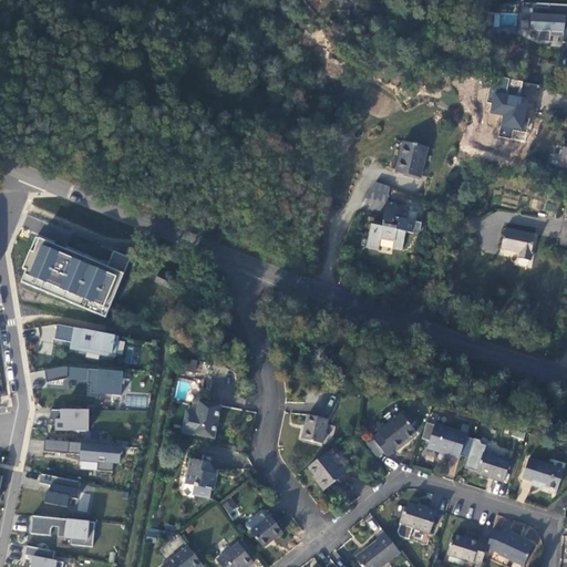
[(553,6),(521,4),(521,29),(533,30),(537,41),(550,41),(550,33),(563,33),(562,59),(566,72),(566,4),(556,4),(553,6)]
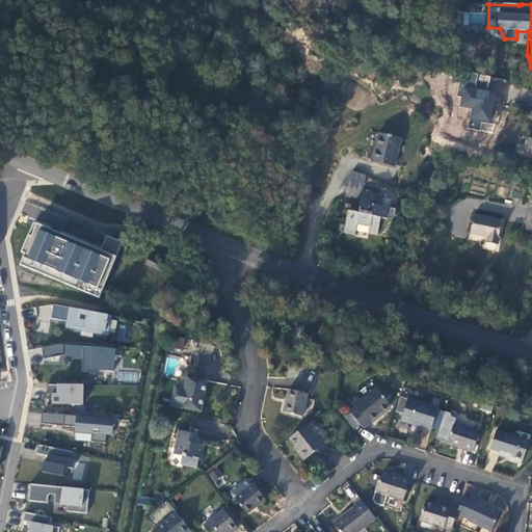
[(504,102),(508,80),(489,77),(487,88),(475,86),(478,74),(463,72),(459,96),(461,97),(459,105),(472,108),(468,127),(479,130),(481,121),(493,123),(497,101),(504,102)]
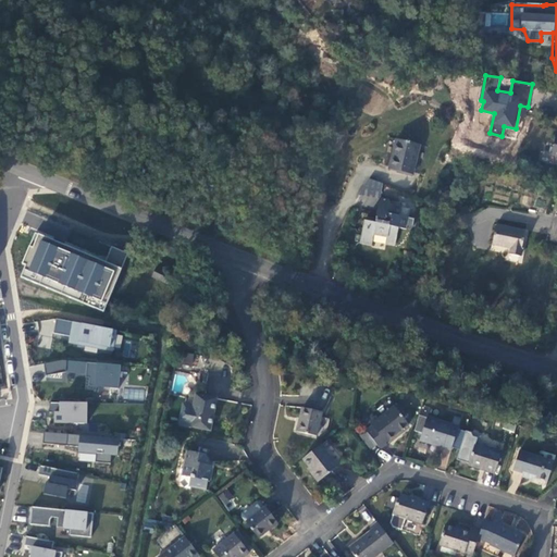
[(556,131),(553,131),(545,130),(541,149),(555,153),(554,157),(556,157),(556,131)]
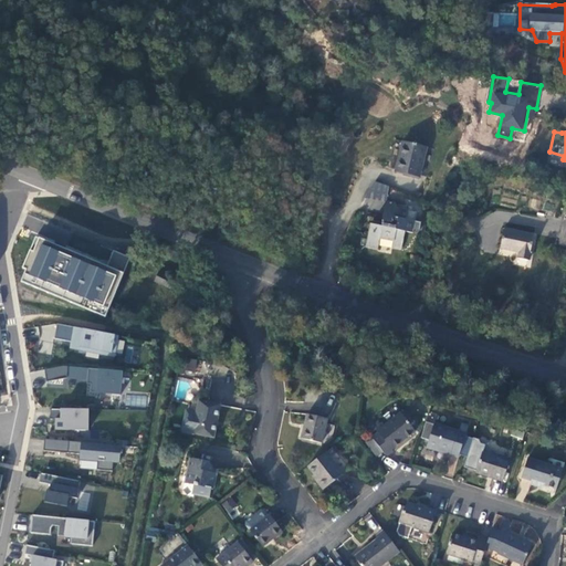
[(396,133),(388,166),(400,168),(412,170),(419,139),(396,133)]
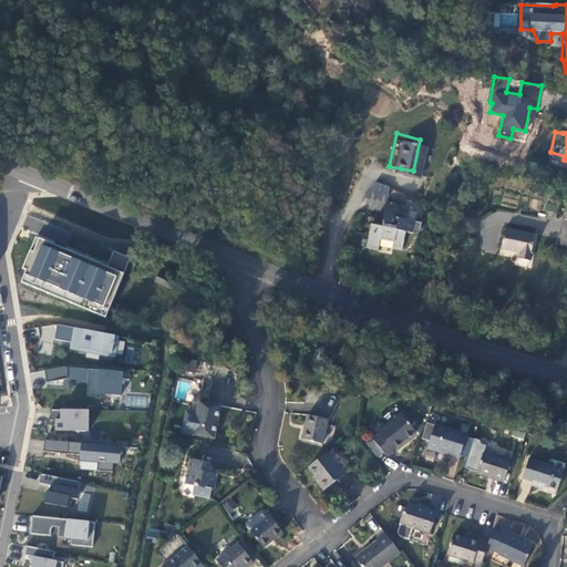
[(408,227),(411,216),(399,213),(401,200),(379,195),(372,220),(362,218),(357,240),(370,243),(373,233),(379,235),(385,236),(385,239),(394,241),(399,226),(408,227)]
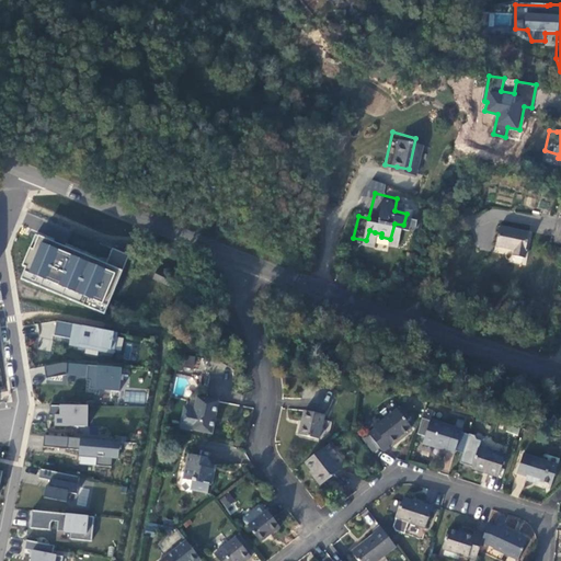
[(529,233),(497,227),(493,244),(500,247),(514,250),(513,255),(525,259),(529,233)]
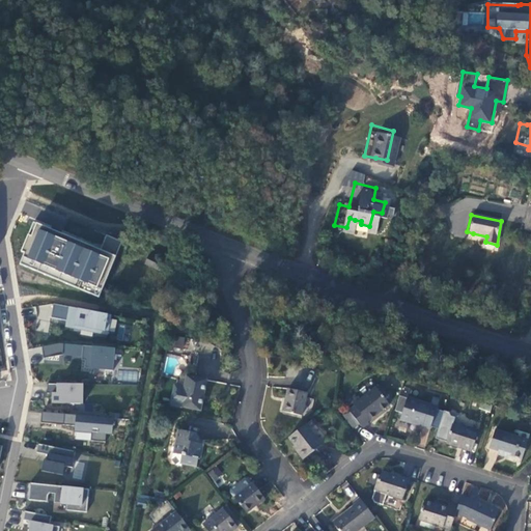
[(116,257),(120,242),(107,235),(102,250),(38,225),(32,236),(28,234),(21,251),(25,253),(21,264),(99,297),(116,257)]
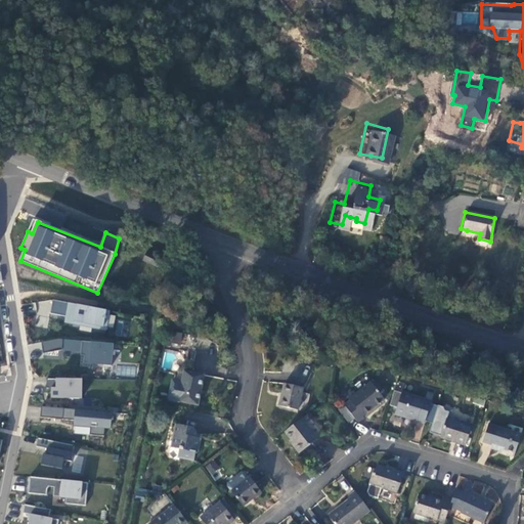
[(143,261),(148,251),(135,245),(130,255),(143,261)]
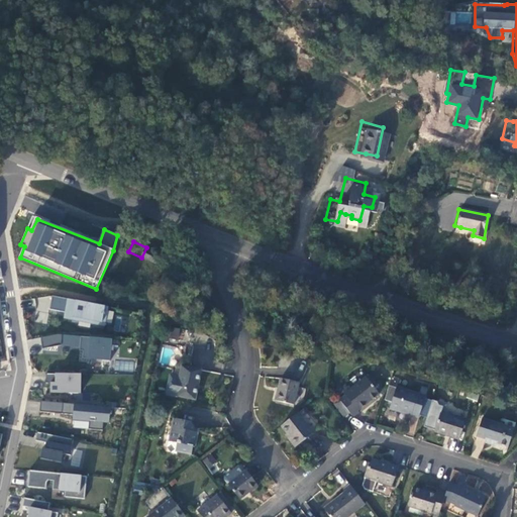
[(112,324),(114,313),(107,312),(108,308),(105,307),(76,300),(53,296),(49,310),(65,313),(64,318),(104,327),(105,322),(112,324)]
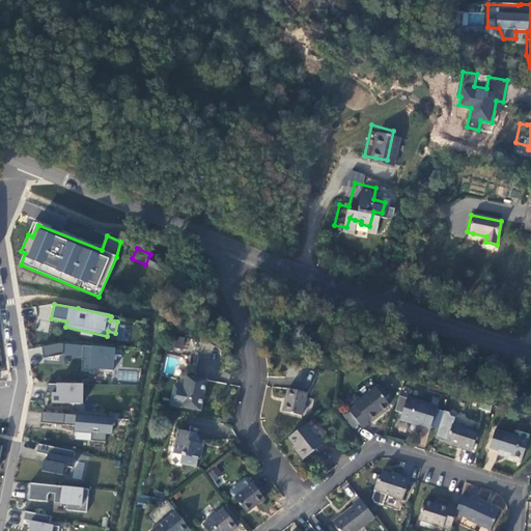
[(116,340),(130,341),(131,326),(118,325),(116,340)]
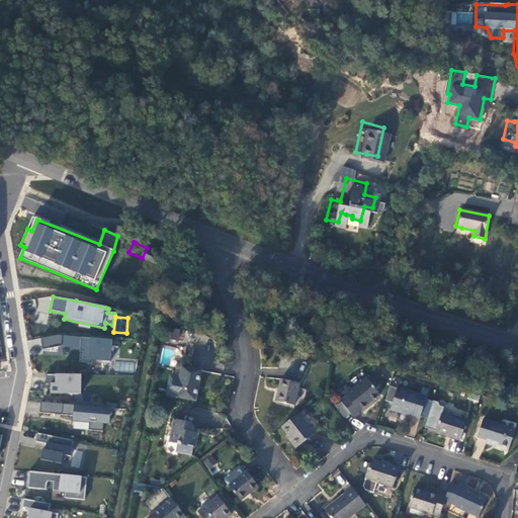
[(111,361),(112,341),(91,338),(62,336),(40,339),(42,349),(61,347),(82,348),(81,358),(88,359),(111,361)]
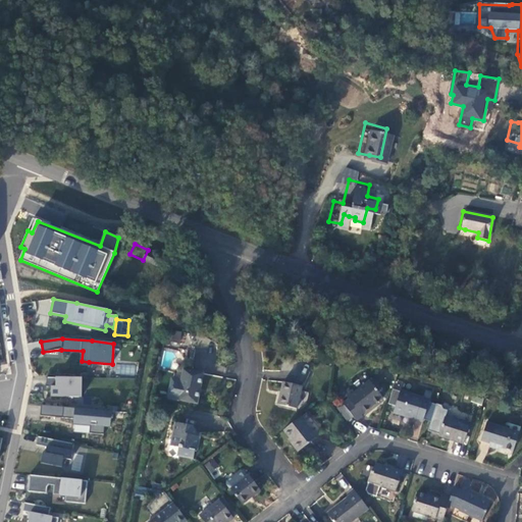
[(201,373),(180,369),(178,381),(170,379),(167,398),(175,400),(196,403),(201,373)]
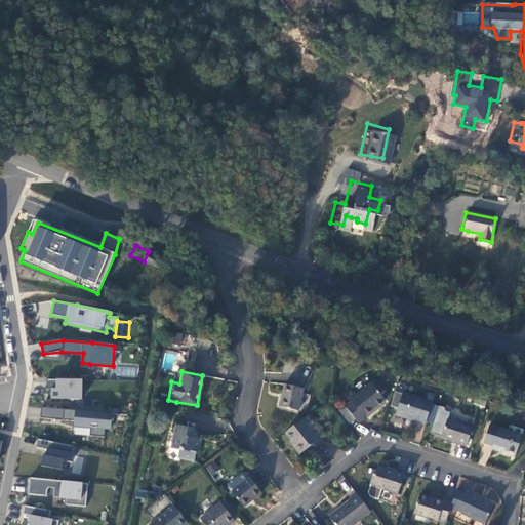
[(48,388),(51,388),(51,399),(82,400),(82,380),(55,379),(55,381),(48,381),(48,388)]
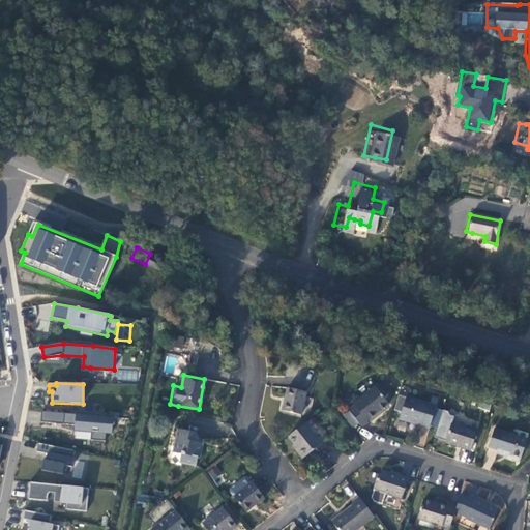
[(387,404),(375,387),(351,405),(353,407),(348,411),(358,424),(361,429),(367,423),(365,420),(387,404)]
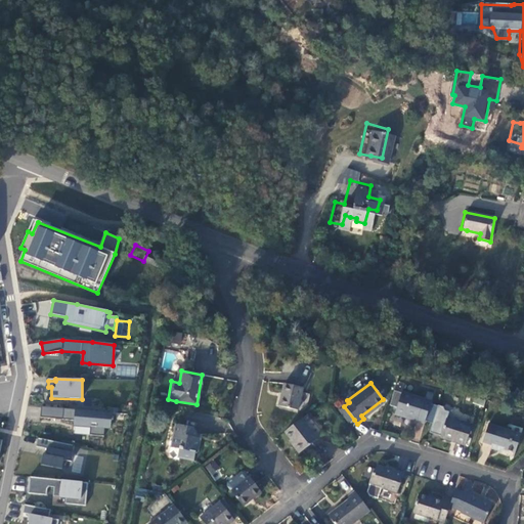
[(299,387),(282,384),(277,406),(296,410),(301,390),(298,389),(299,387)]
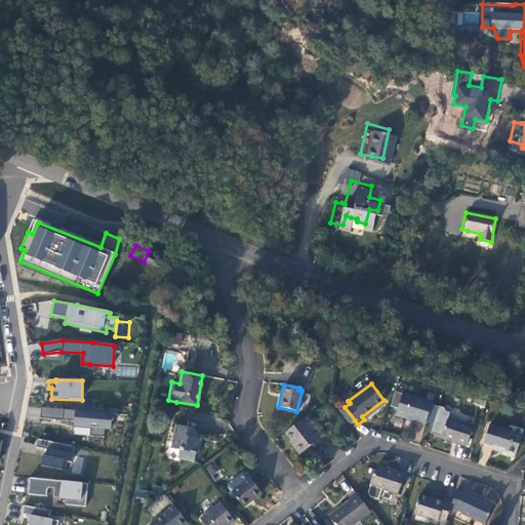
[(425,425),(431,402),(402,394),(396,415),(425,425)]
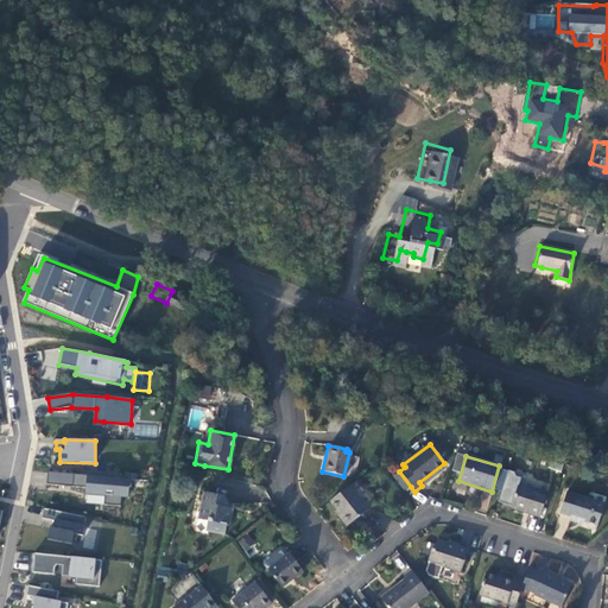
[(520,483),(521,477),(517,476),(514,473),(508,470),(499,502),(512,506),(511,507),(540,517),(549,493),(520,483)]
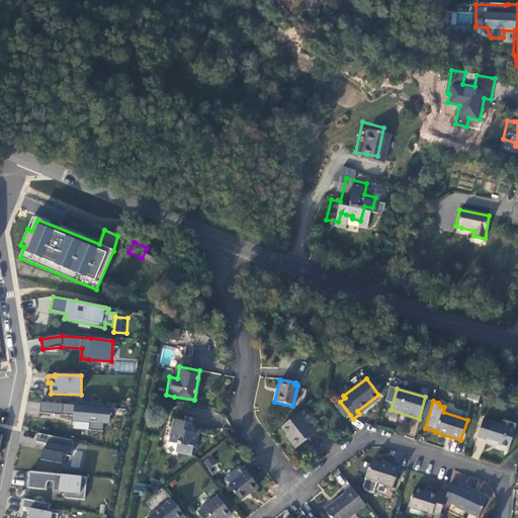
[(340,402),(334,406),(344,419),(350,415),(340,402)]
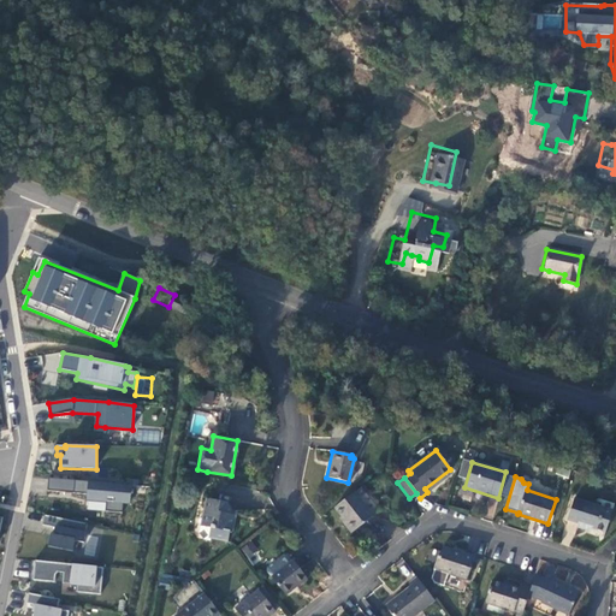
[(130,504),(131,485),(89,481),(49,479),(48,491),(87,496),(87,502),(105,504),(105,511),(123,514),(124,504),(130,504)]
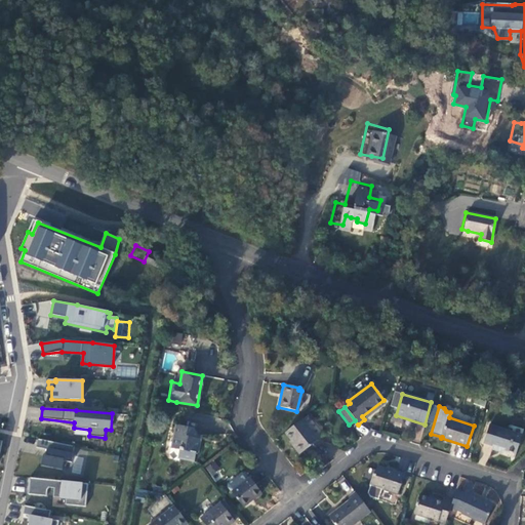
[(318,440),(301,419),(284,433),(289,442),(288,442),(298,455),(318,440)]
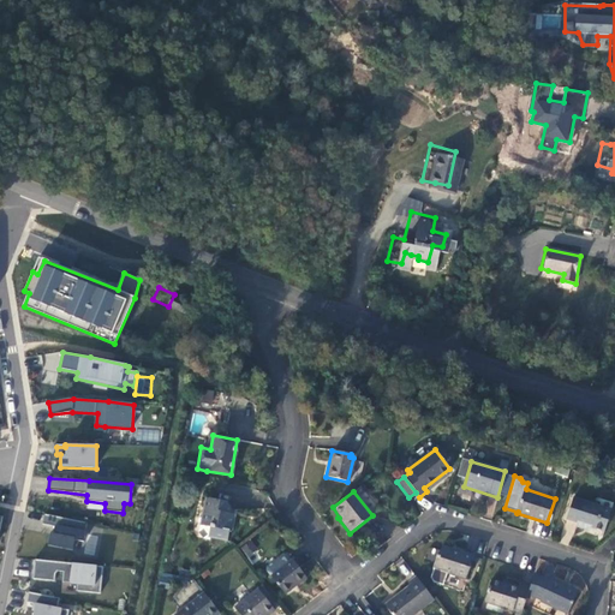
[(225,502),(206,499),(202,526),(210,527),(208,537),(226,541),(227,531),(231,531),(233,515),(230,515),(231,511),(225,502)]
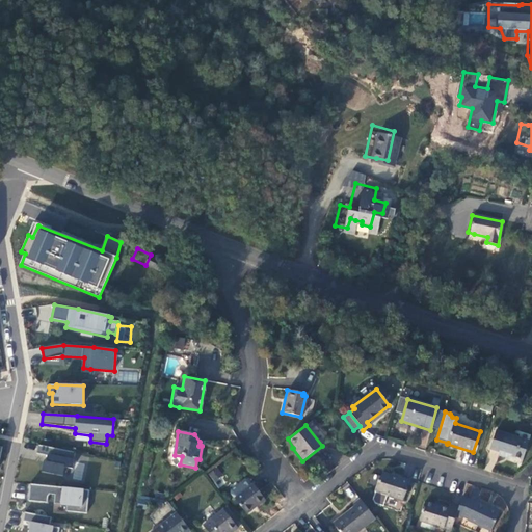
[(523,459),(528,442),(496,431),(489,449),(499,451),(498,455),(507,458),(508,454),(523,459)]
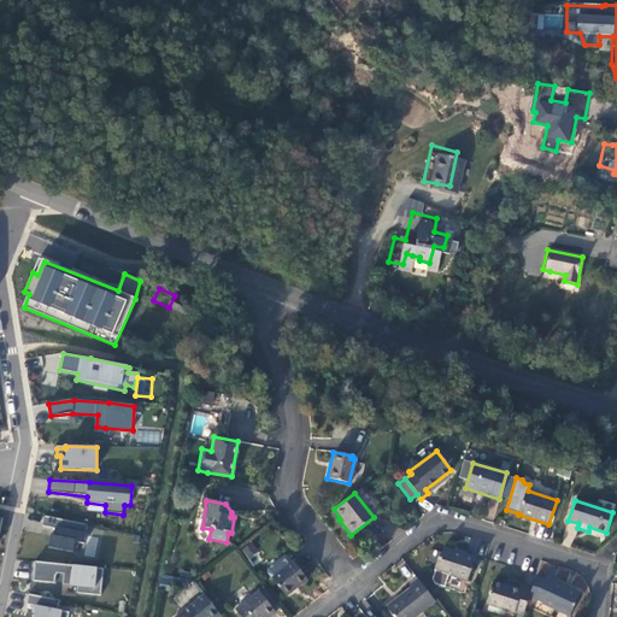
[(87,534),(88,526),(45,517),(42,524),(57,529),(56,536),(51,535),(48,547),(74,552),(75,541),(86,544),(87,534)]
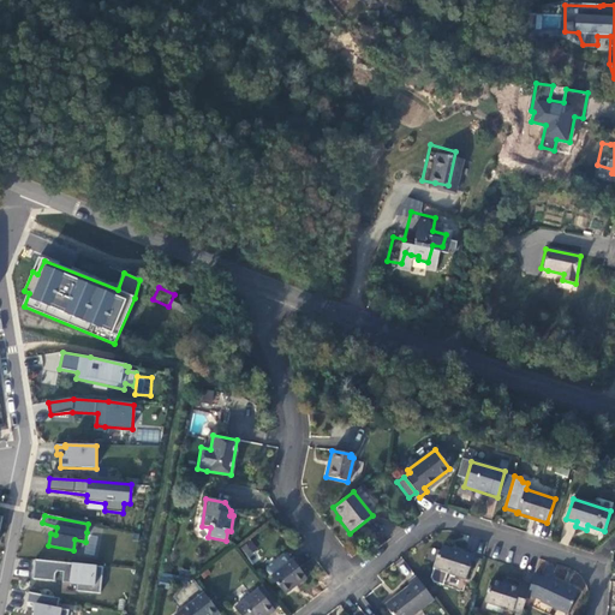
[(87,535),(84,554),(95,555),(97,536),(87,535)]
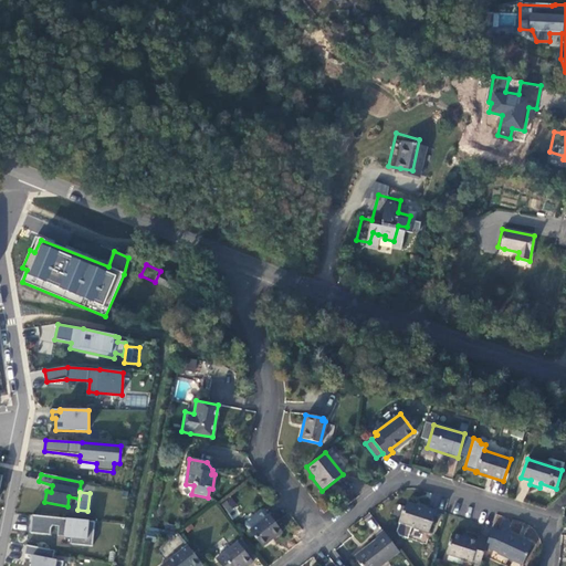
[(228,513),(237,506),(230,499),(221,504),(228,513)]
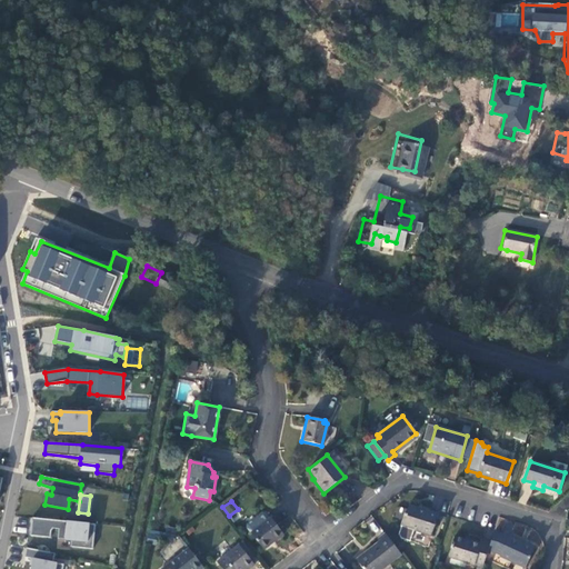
[(431,535),(438,516),(429,512),(430,509),(419,506),(418,508),(408,505),(406,512),(405,511),(400,523),(413,528),(431,535)]
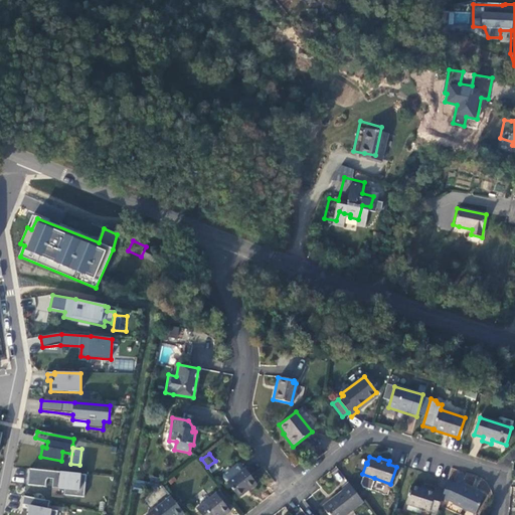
[(248,491),(256,484),(243,468),(243,469),(239,465),(236,465),(223,475),(222,478),(226,483),(237,497),(246,490),(248,491)]
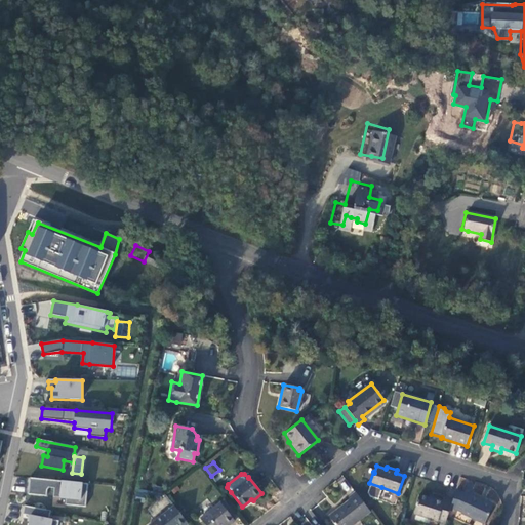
[(86,507),(88,484),(82,484),(62,482),(31,479),(30,494),(47,495),(47,490),(49,487),(54,488),(53,497),(59,498),(67,499),(66,505),(86,507)]
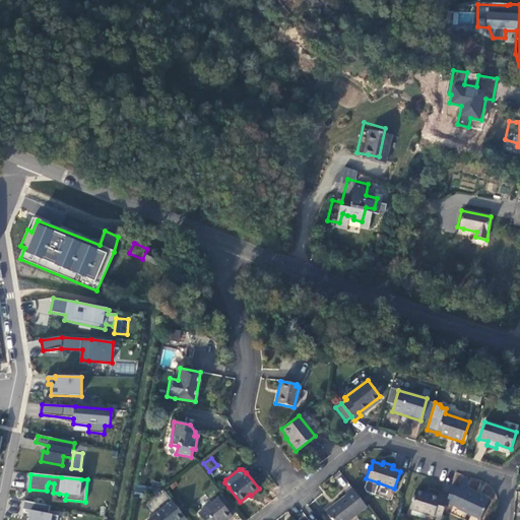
[(378,482),(366,478),(364,485),(367,491),(374,493),(378,482)]
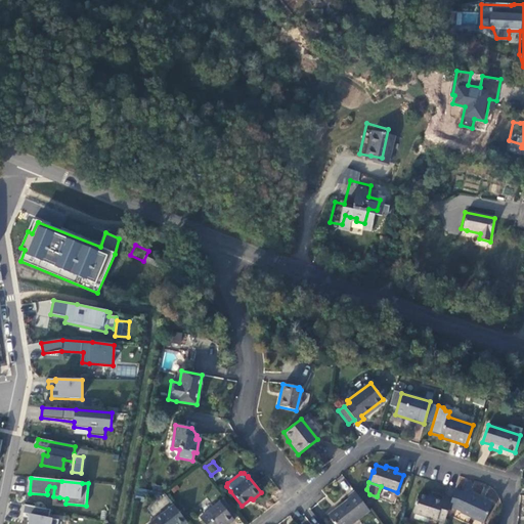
[(456,490),(452,500),(450,507),(462,512),(462,514),(484,523),(491,505),(471,494),(470,495),(456,490)]
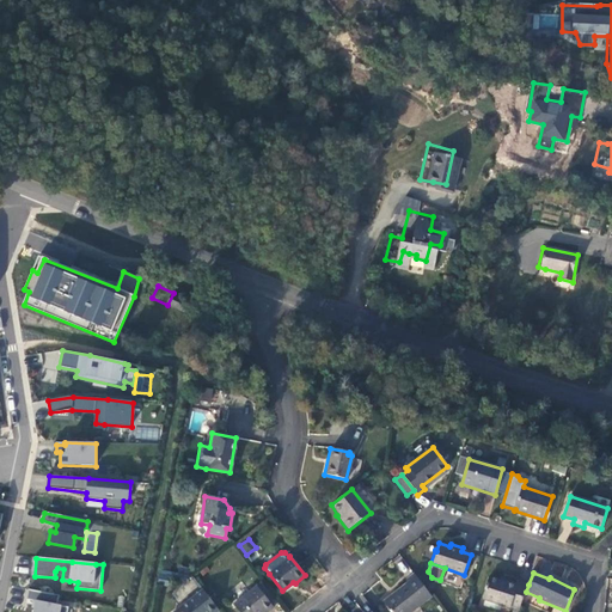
[(411,611),(432,597),(412,574),(407,579),(409,581),(384,601),(391,611),(411,611)]
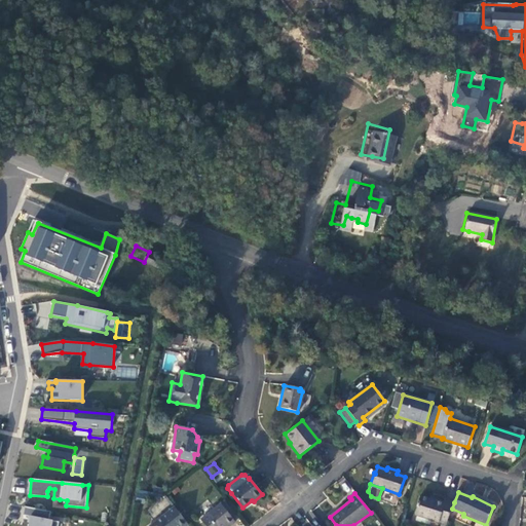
[(452,509),(454,502),(446,500),(445,502),(420,495),(414,516),(438,523),(438,522),(446,525),(452,509)]
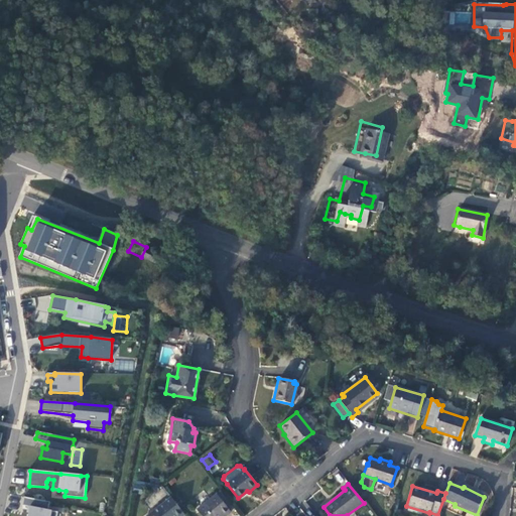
[(223,515),(229,512),(215,494),(196,510),(200,515),(218,515),(220,515),(223,515)]
